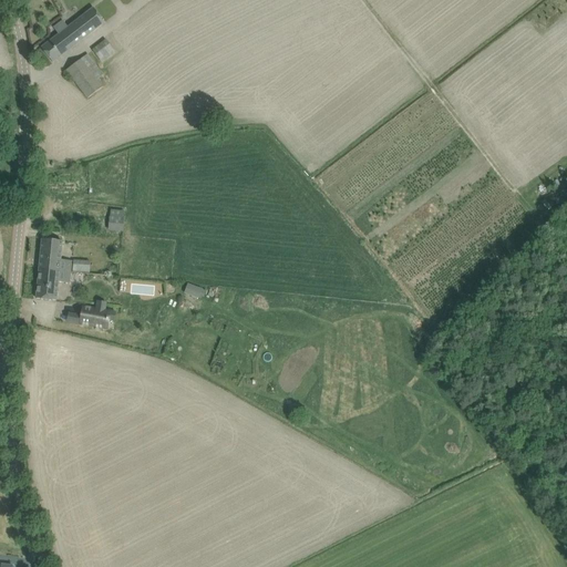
[(52,62),(104,22),(93,8),(68,28),(62,21),(53,28),(59,34),(41,48),(52,62)]
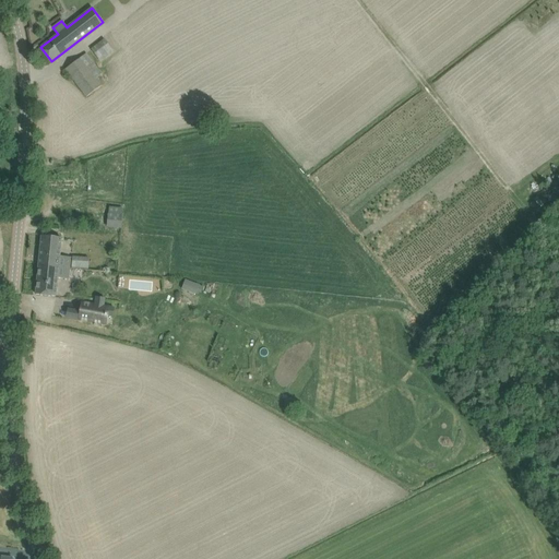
[(114,51),(110,48),(104,39),(92,49),(100,61),(114,51)]
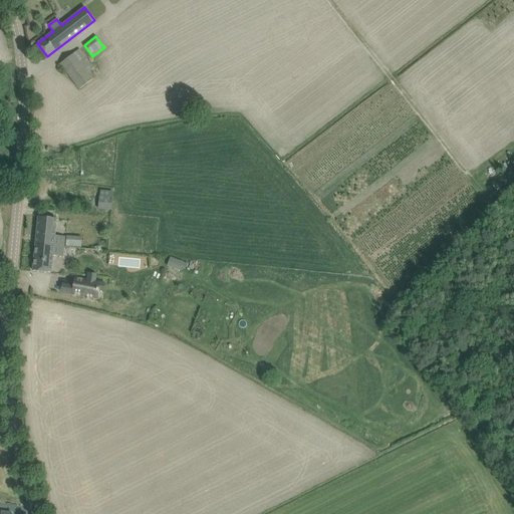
[(79,49),(60,63),(79,89),(87,83),(92,79),(87,72),(93,67),(87,60),(85,57),(79,49)]
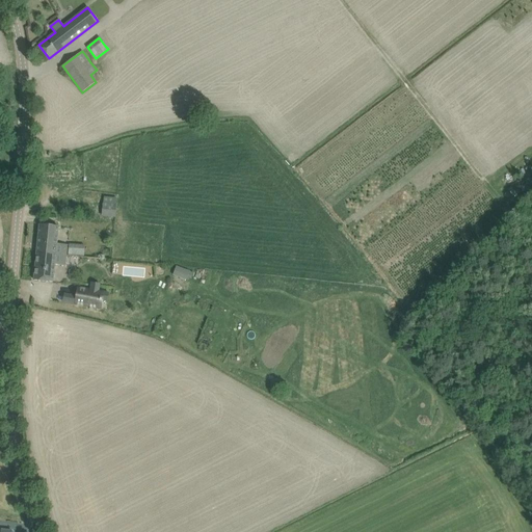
[(116,205),(103,204),(102,217),(115,218),(116,205)]
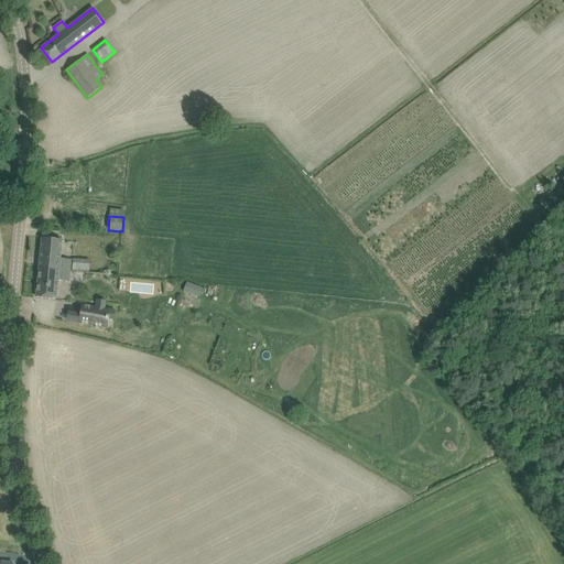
[(42,238),(39,268),(69,271),(71,260),(60,259),(62,240),(42,238)]
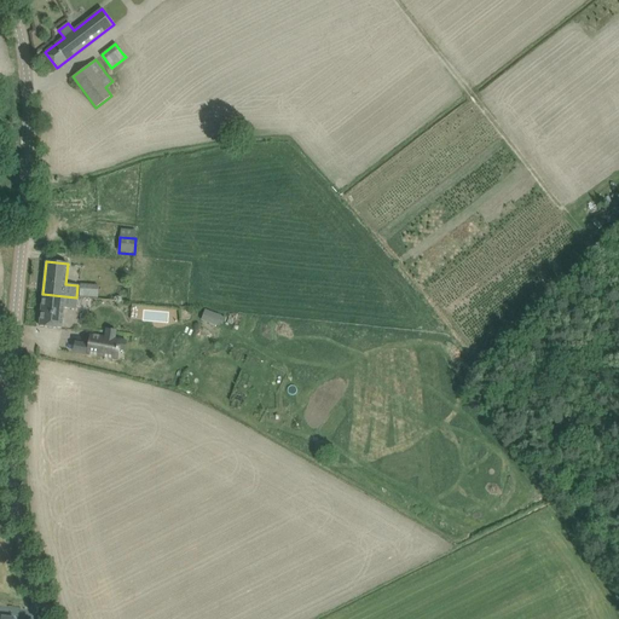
[(98,285),(81,283),(80,295),(97,296),(98,285)]
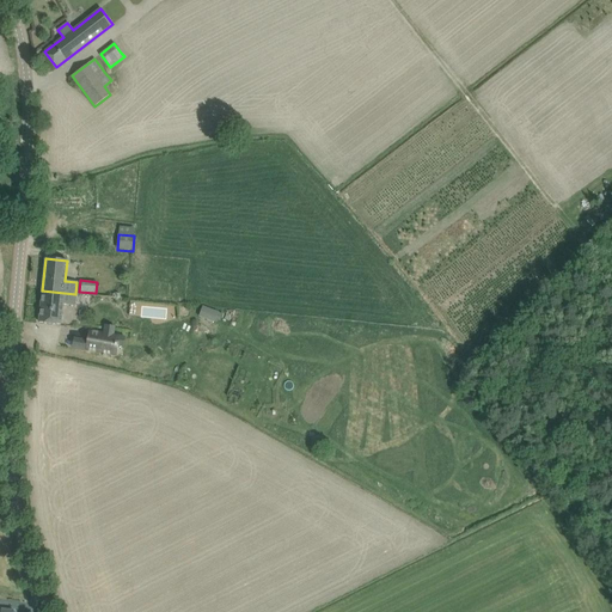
[(74,306),(75,294),(42,291),(40,323),(61,325),(62,305),(74,306)]
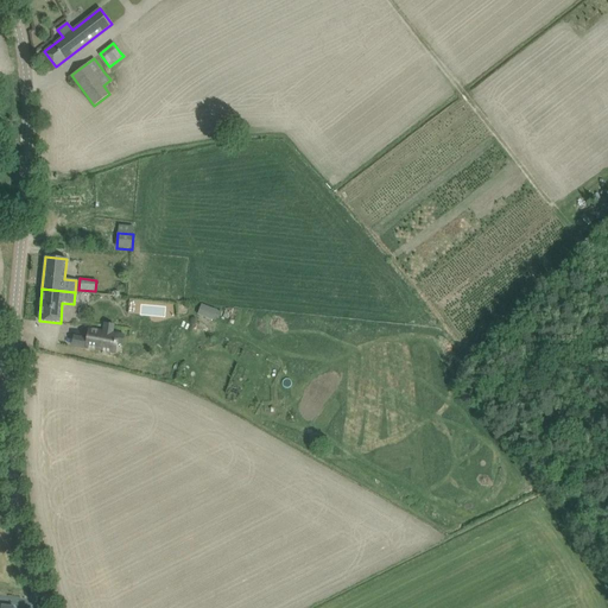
[(202,304),(200,312),(214,317),(217,310),(202,304)]
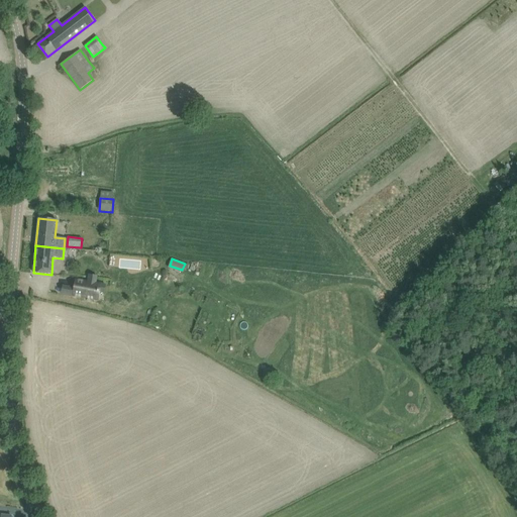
[(74,288),(73,296),(98,300),(98,297),(99,293),(99,292),(99,291),(97,291),(97,292),(95,291),(89,290),(90,283),(88,282),(76,280),(74,288)]
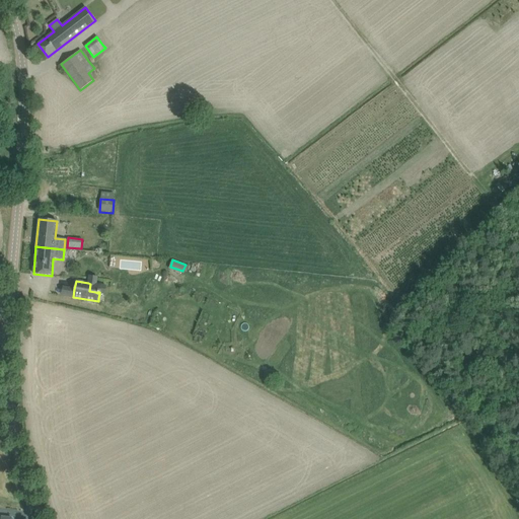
All buildings are outlined.
